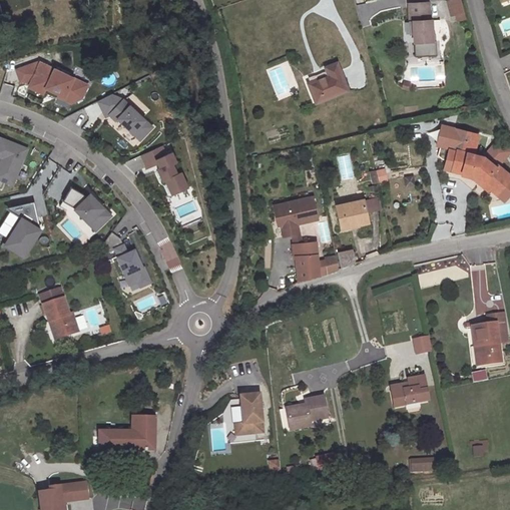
[(467,16),(462,0),(448,0),(452,13),(457,12),(459,19),(467,16)]
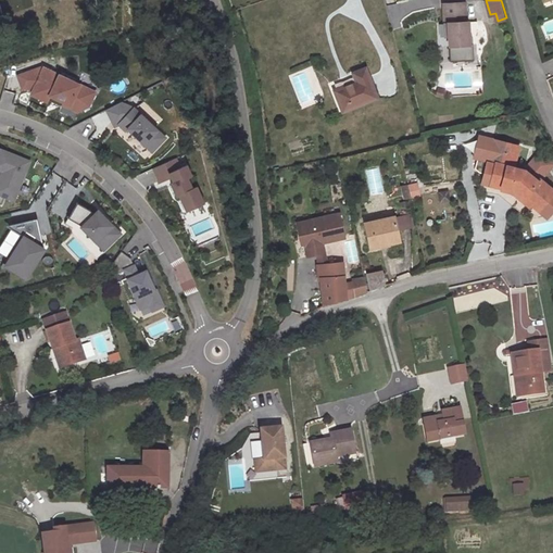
[(449,22),(450,35),(451,60),(475,59),(474,42),(470,42),(469,20),(467,20),(466,1),(444,2),(445,22),(449,22)]
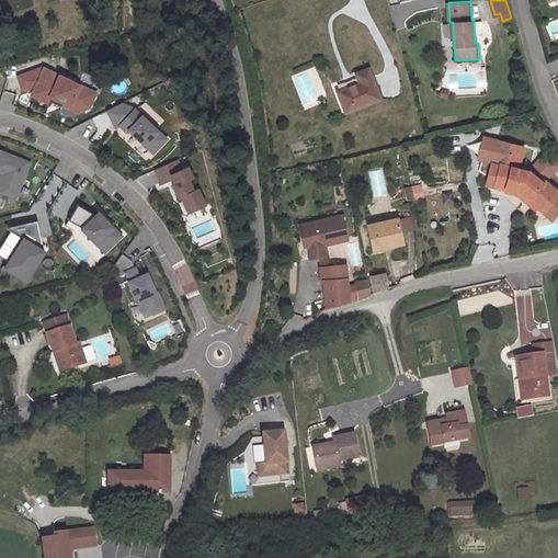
[(348,110),(383,95),(371,65),(359,70),(362,79),(339,88),(348,110)]
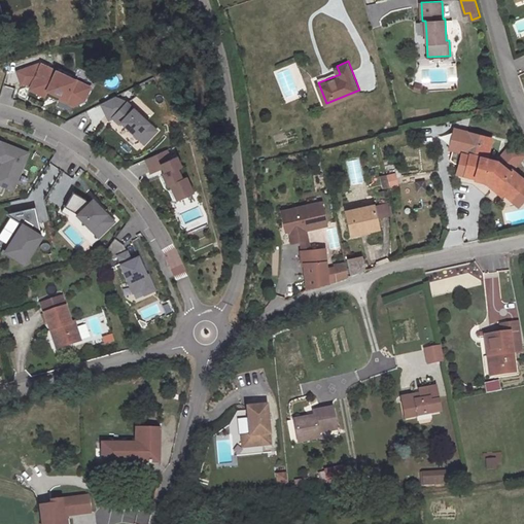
[(82,102),(89,90),(36,65),(14,72),(21,86),(24,84),(33,90),(31,93),(43,98),(46,93),(65,101),(64,103),(72,107),(82,102)]
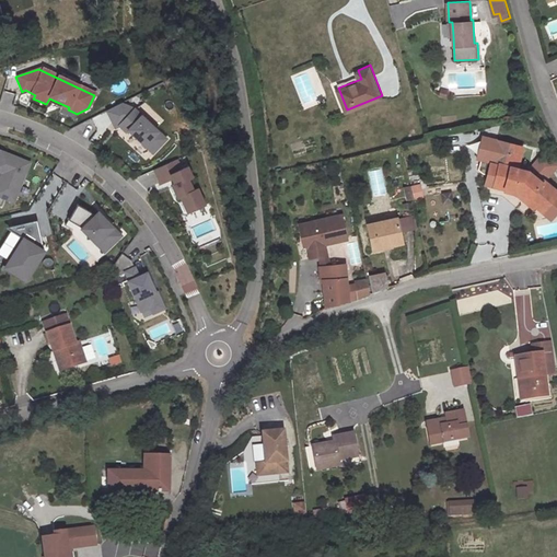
[(109,81),(112,90),(122,88),(119,79),(109,81)]
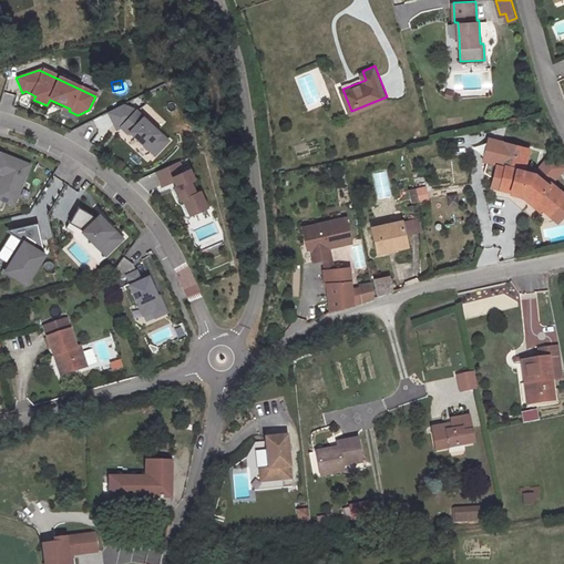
[(123,104),(109,112),(118,130),(121,127),(129,134),(131,132),(155,155),(170,141),(137,111),(123,104)]
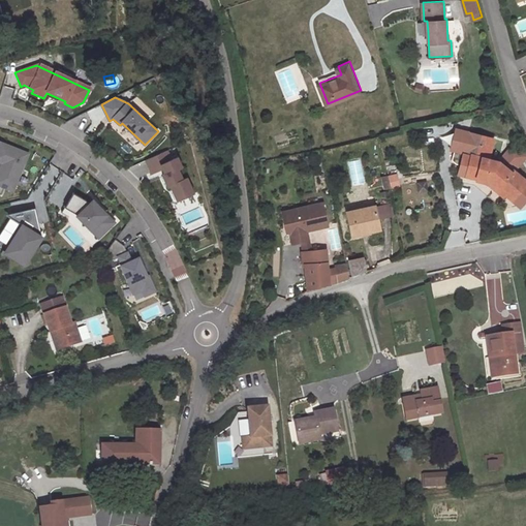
[(464,151),(469,131),(465,130),(460,150),(464,151)]
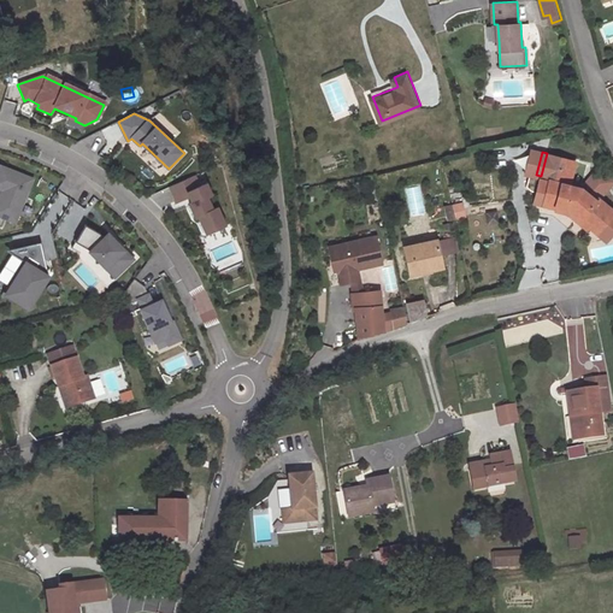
[(576,160),(547,153),(541,176),(550,178),(543,204),(556,208),(558,206),(567,208),(588,225),(593,220),(602,228),(612,213),(612,208),(599,199),(596,200),(582,188),(570,184),(576,160)]
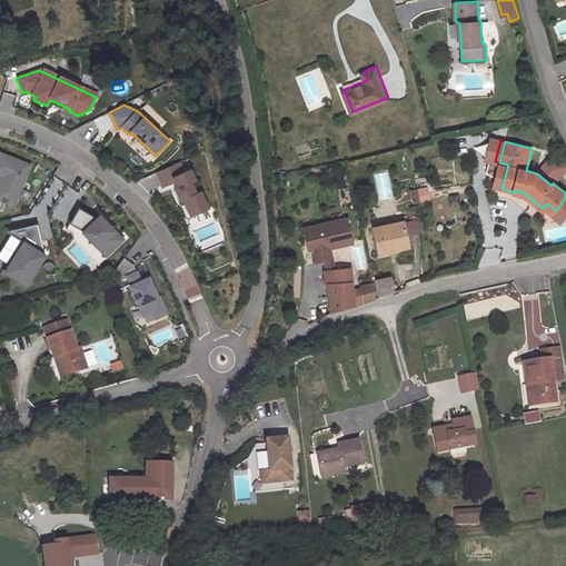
[(539,162),(558,175),(565,162),(546,151),(539,162)]
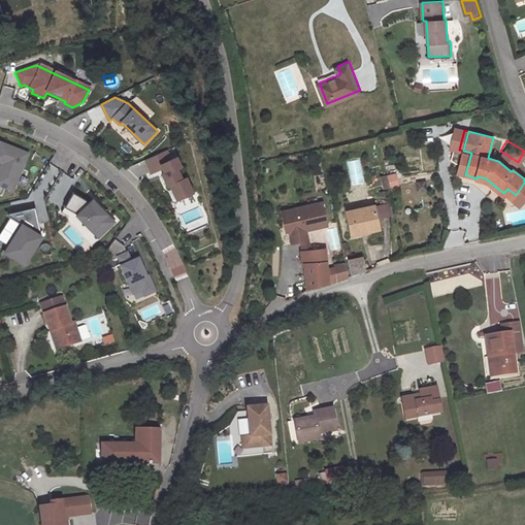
[(29,154),(1,142),(0,144),(0,161),(3,163),(0,171),(0,194),(2,195),(5,187),(13,191),(29,154)]
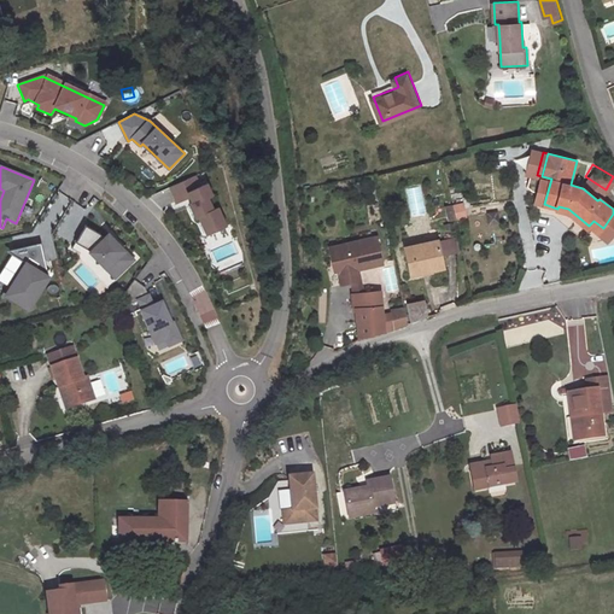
[(196,176),(170,187),(177,204),(191,198),(193,203),(189,205),(197,218),(199,217),(206,233),(227,224),(218,208),(214,210),(209,198),(214,196),(208,183),(200,187),(196,176)]
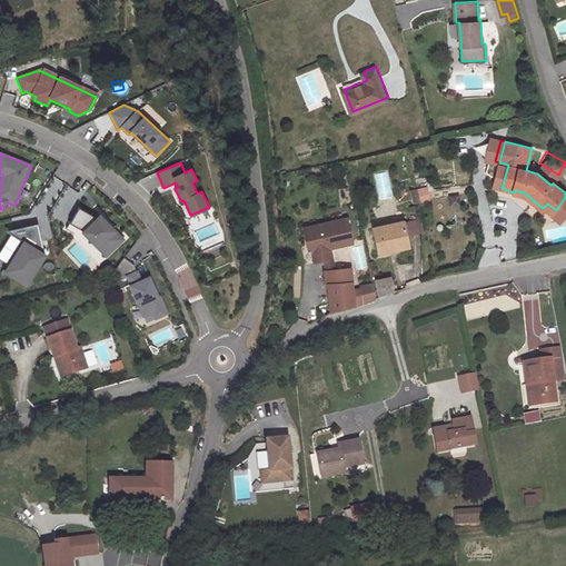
[(421,201),(418,189),(411,191),(414,202),(421,201)]
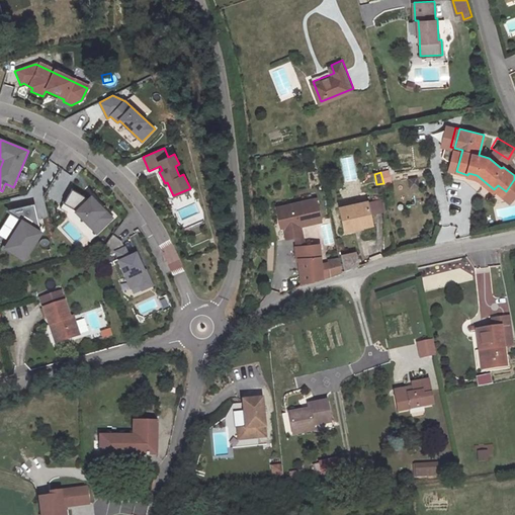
[(468,173),(467,175),(467,176),(476,178),(492,192),(494,189),(477,175),(468,173)]
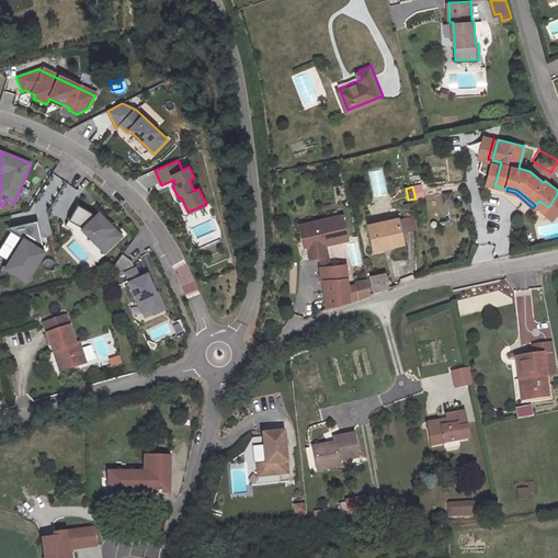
[(439,190),(439,201),(450,201),(448,189),(439,190)]
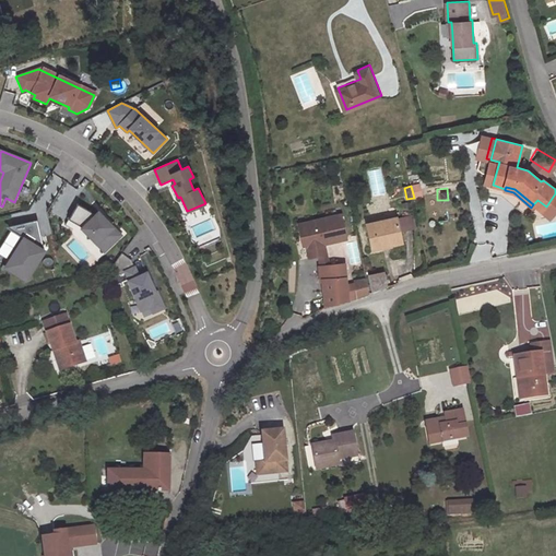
[(542,211),(546,206),(537,200),(533,204),(542,211)]
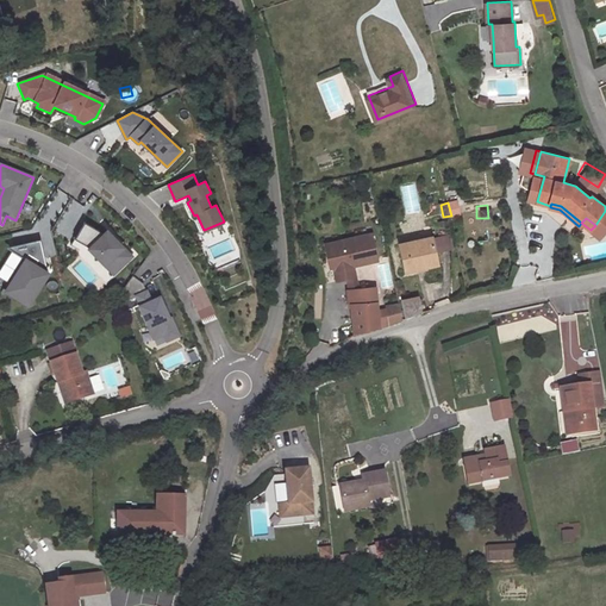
[(85,223),(75,239),(87,247),(113,274),(132,256),(107,231),(102,235),(99,231),(85,223)]
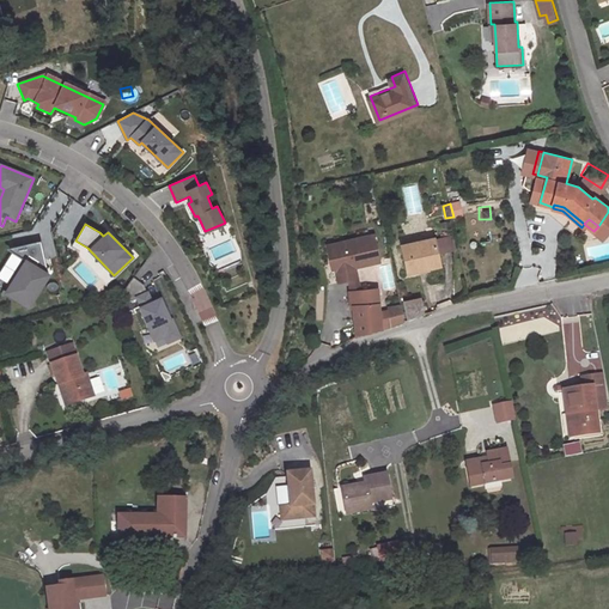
[(379,261),(375,233),(326,243),(330,266),(334,266),(338,280),(346,279),(355,276),(354,266),(379,261)]
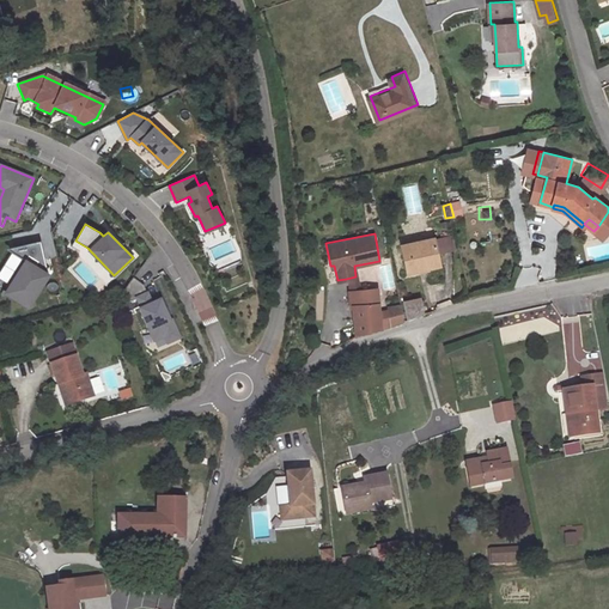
[(402,242),(402,245),(436,238),(434,235),(402,242)]
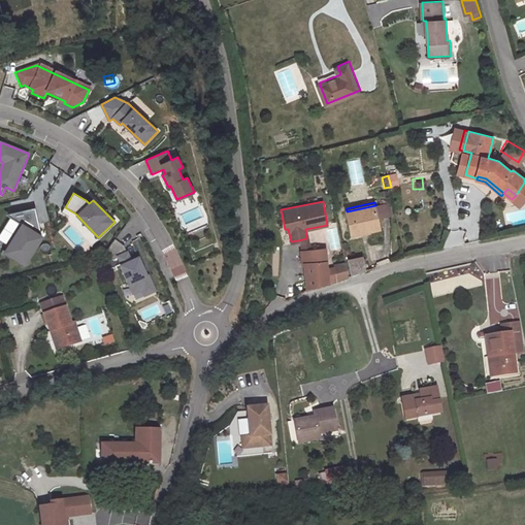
[(375,205),(347,211),(352,234),(380,228),(375,205)]
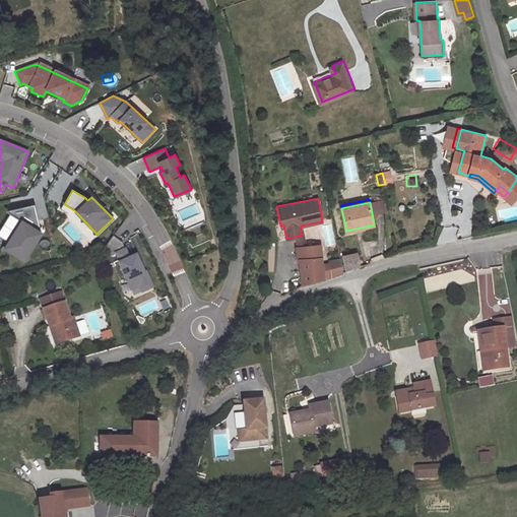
[(13,209),(0,232),(0,245),(24,260),(42,233),(29,225),(31,221),(13,209)]
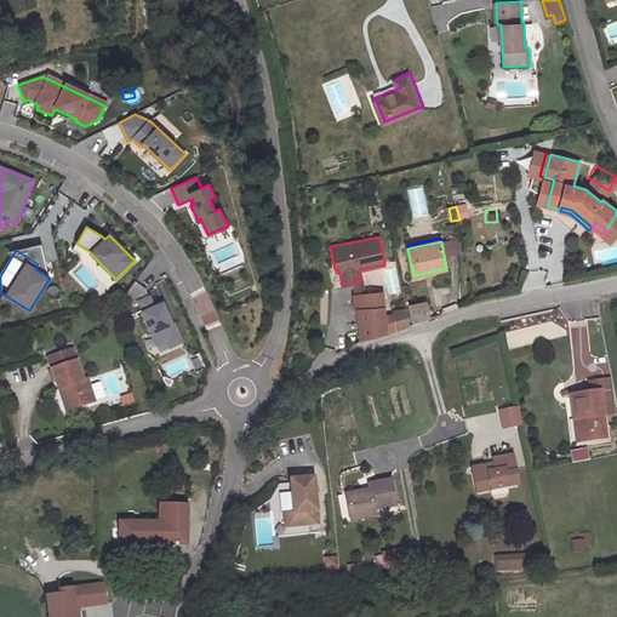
[(363,292),(360,280),(350,283),(353,293),(363,292)]
